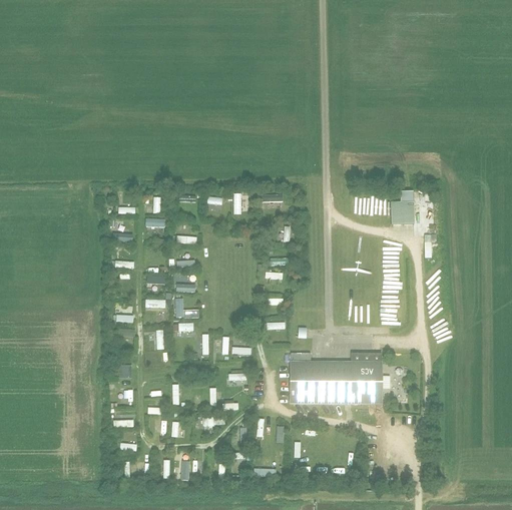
[(399,200),(390,200),(391,222),(413,221),(412,189),(399,190),(399,200)]
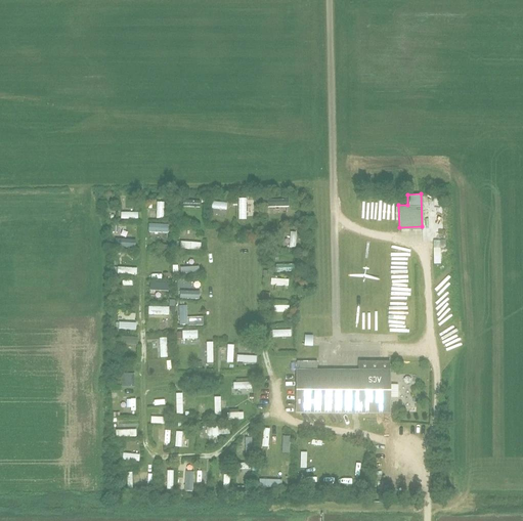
[(164,201),(156,201),(155,217),(164,217),(164,201)]
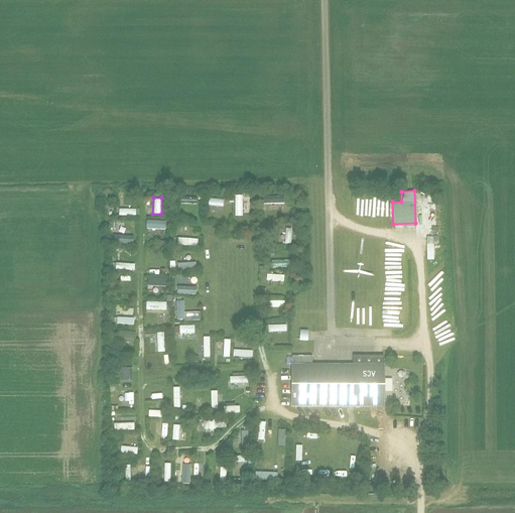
[(270,263),(289,263),(288,255),(270,256),(270,263)]
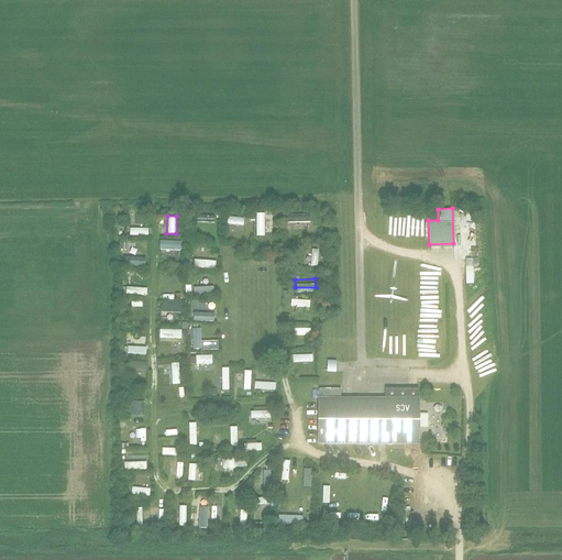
[(213,291),(213,283),(191,283),(191,292),(213,291)]
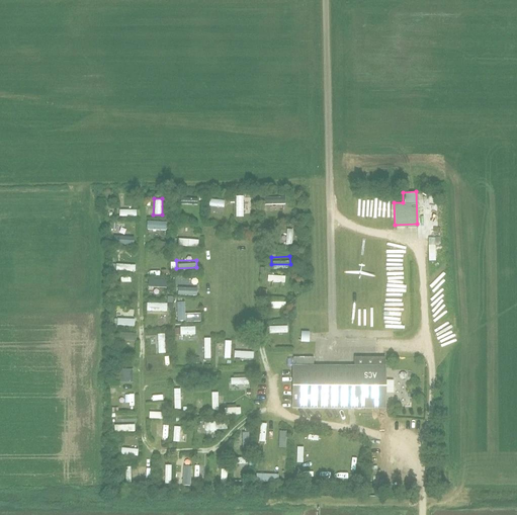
[(406,281),(405,269),(388,270),(389,282),(406,281)]
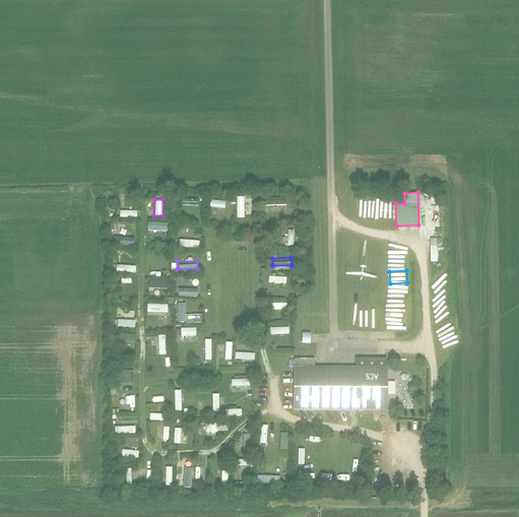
[(149,285),(168,285),(168,276),(149,276),(149,285)]
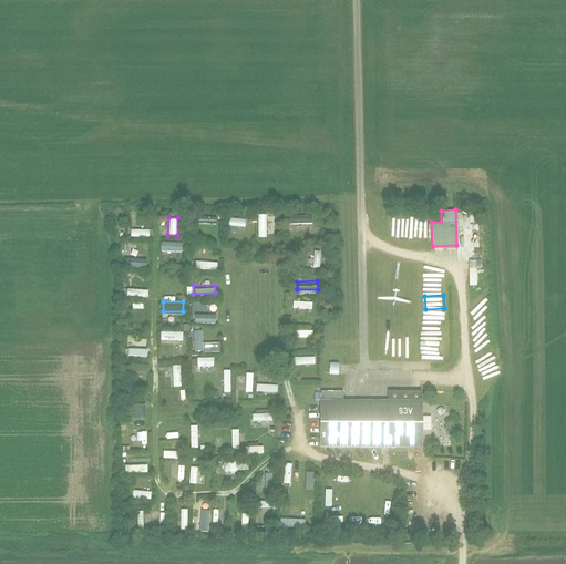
[(425,318),(428,358),(449,357),(446,317),(425,318)]
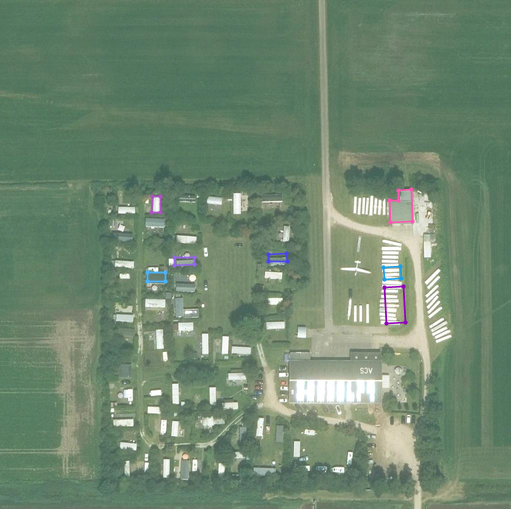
[(133,290),(123,291),(124,298),(134,296),(133,290)]
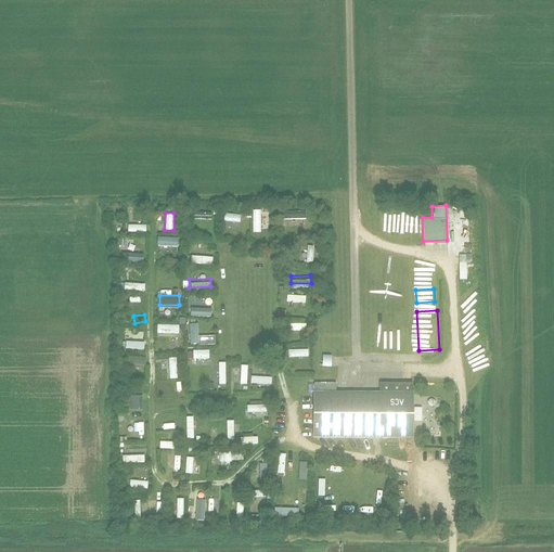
[(306,320),(286,321),(286,329),(306,329),(306,320)]
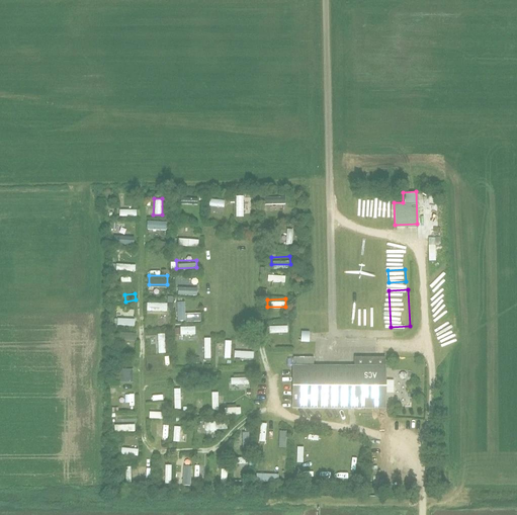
[(366,310),(366,327),(374,327),(374,310),(366,310)]
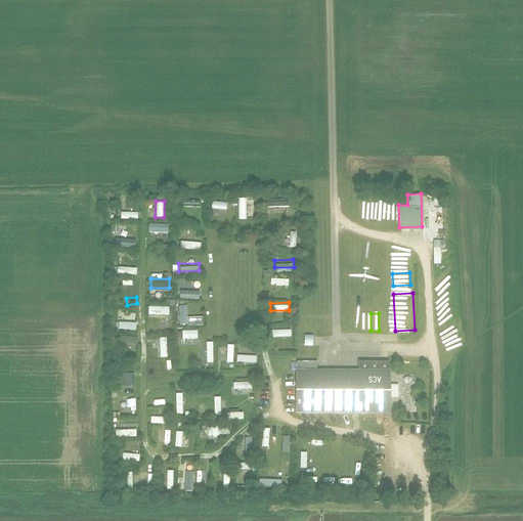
[(166,335),(157,335),(158,355),(166,354),(166,335)]
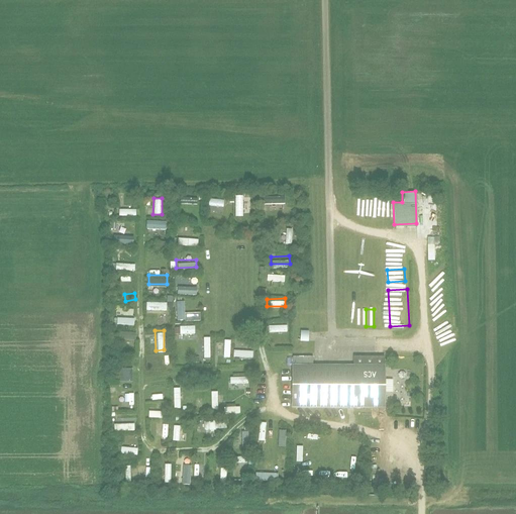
[(291,355),(291,364),(292,364),(291,405),(383,406),(383,355),(352,355),(352,365),(311,364),(311,355),(291,355)]
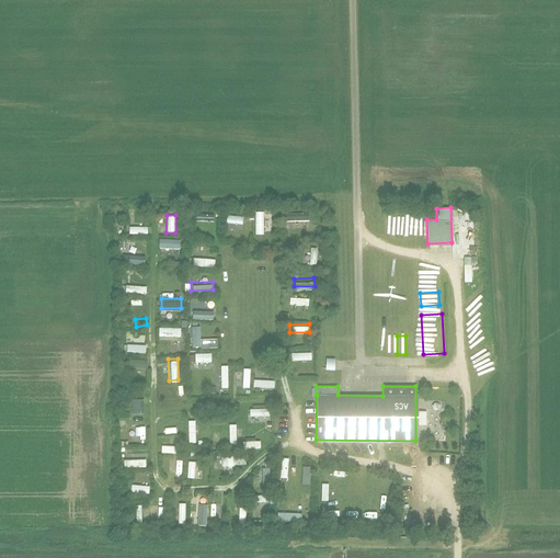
[(143,398),(128,398),(128,412),(143,412),(143,398)]
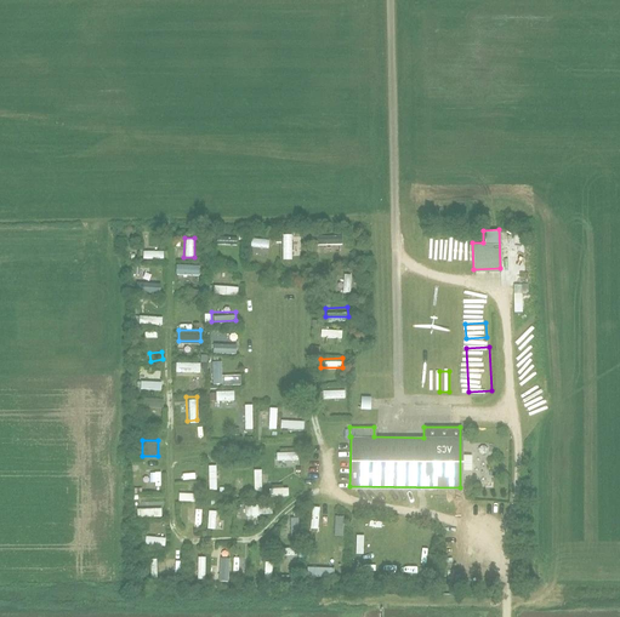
[(165,474),(165,463),(143,463),(143,473),(165,474)]
